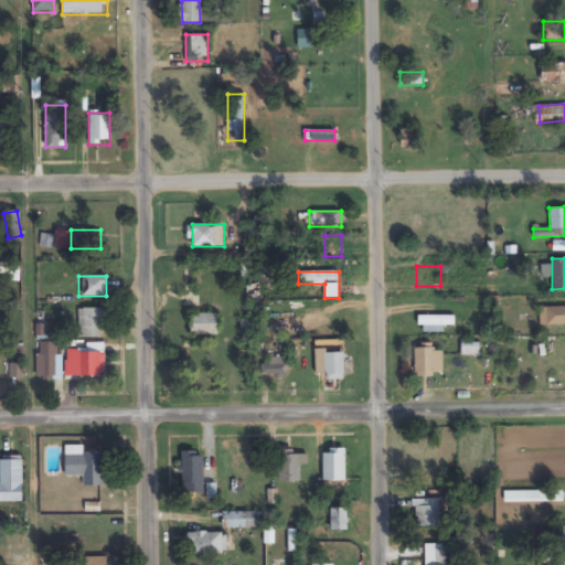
[(564,306),(540,307),(540,324),(564,323),(564,306)]
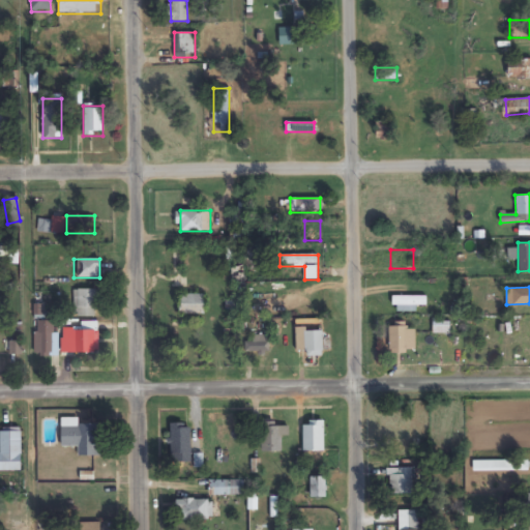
[(74,289),(74,316),(94,316),(94,289),(74,289)]
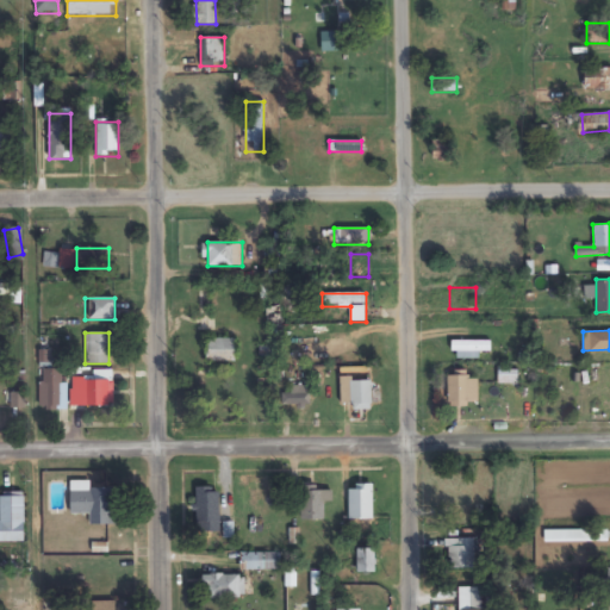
[(236,338),(207,338),(207,362),(236,362),(236,338)]
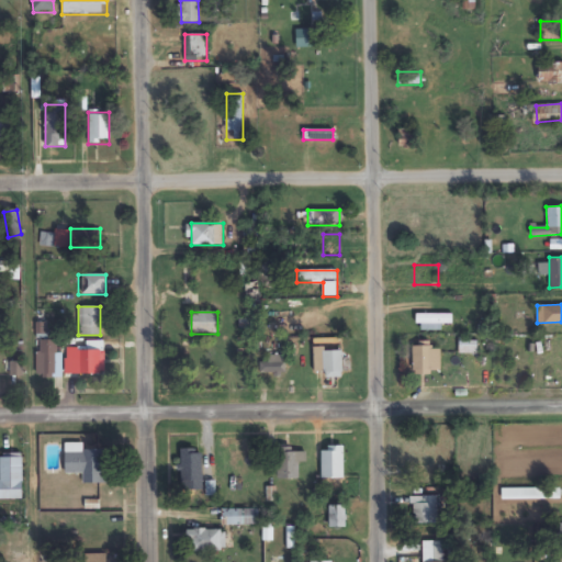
[(452,314),(415,314),(415,324),(423,324),(423,329),(440,329),(440,324),(452,324),(452,314)]
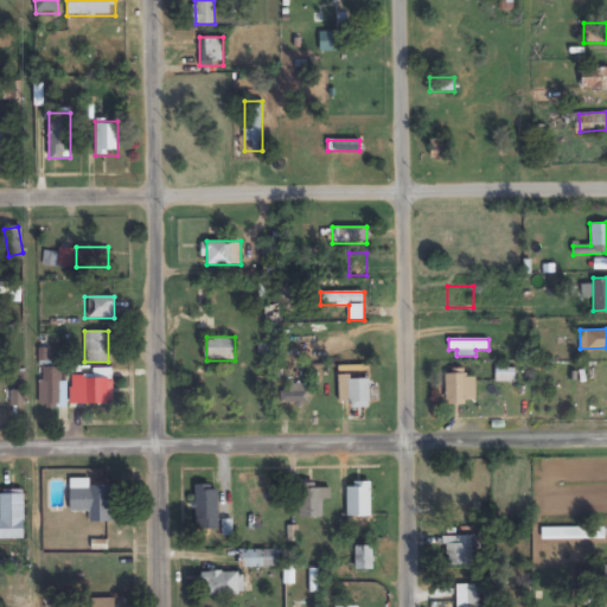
[(63,407),(63,368),(39,368),(39,407),(63,407)]
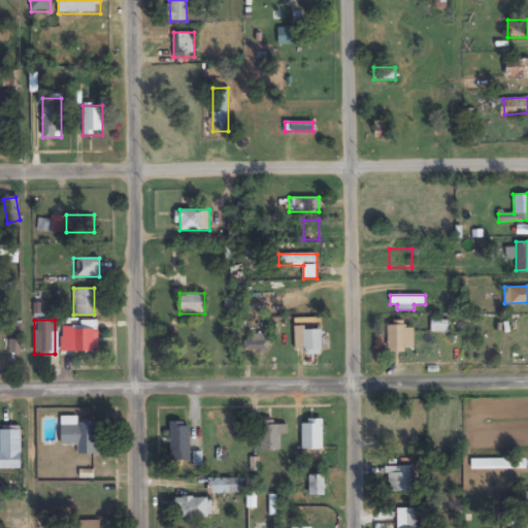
[(97,321),(80,321),(80,328),(64,328),(64,340),(66,340),(66,352),(97,352),(97,321)]
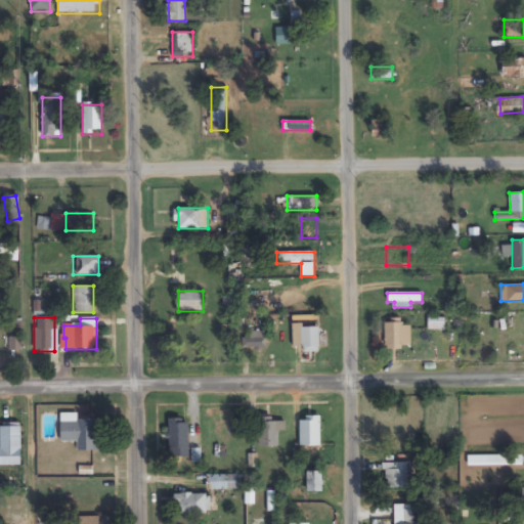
[(410,349),(410,321),(393,321),(393,322),(385,322),(385,349),(410,349)]
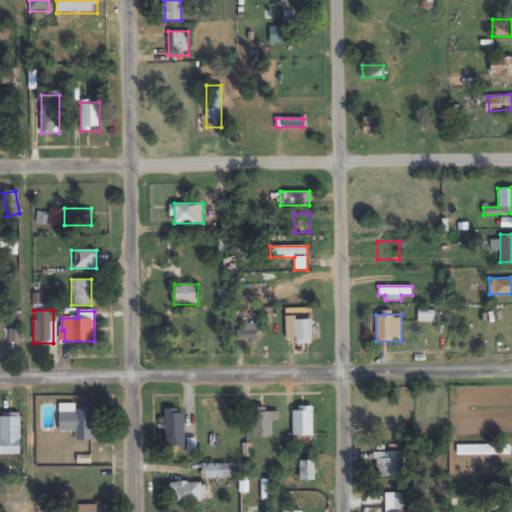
[(311,318),(286,318),(286,339),(296,339),(296,343),(311,343),(311,318)]
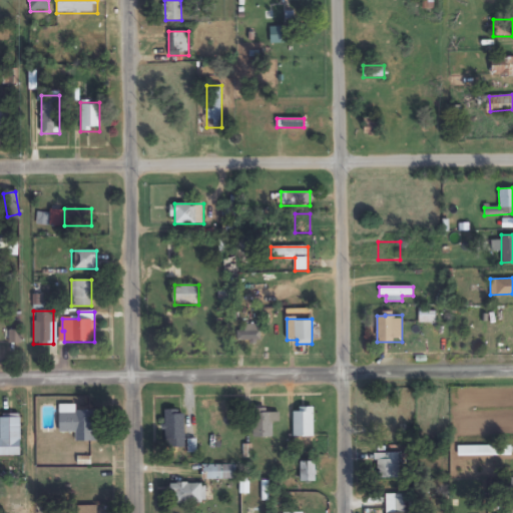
[(260,341),(260,327),(237,327),(237,341),(260,341)]
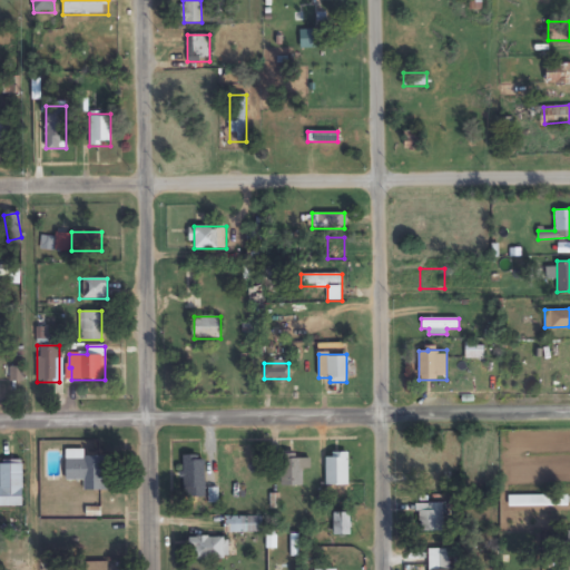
[(84,481),(84,491),(108,491),(108,453),(66,453),(66,481),(84,481)]
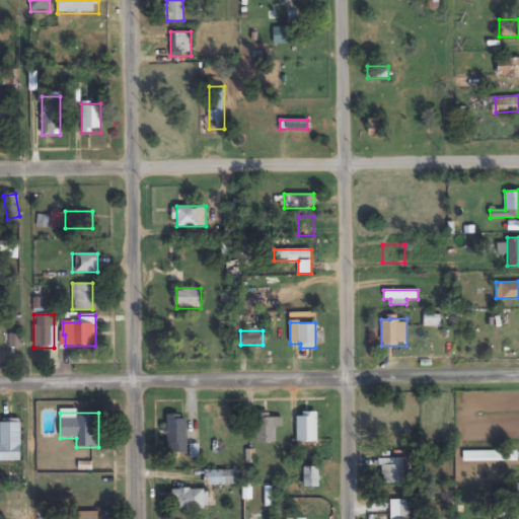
[(296,413),(296,442),(317,442),(317,413),(296,413)]
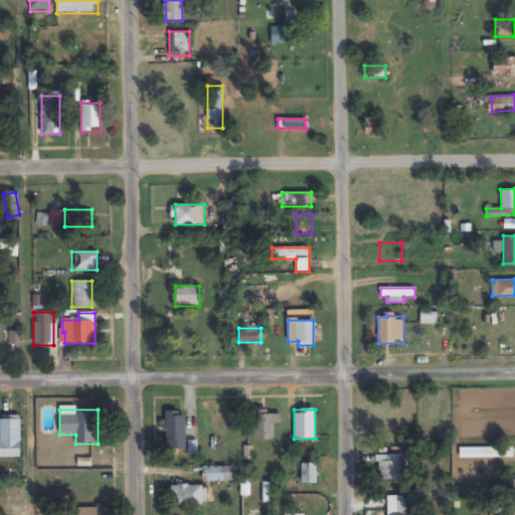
[(185,450),(185,411),(166,411),(166,450),(185,450)]
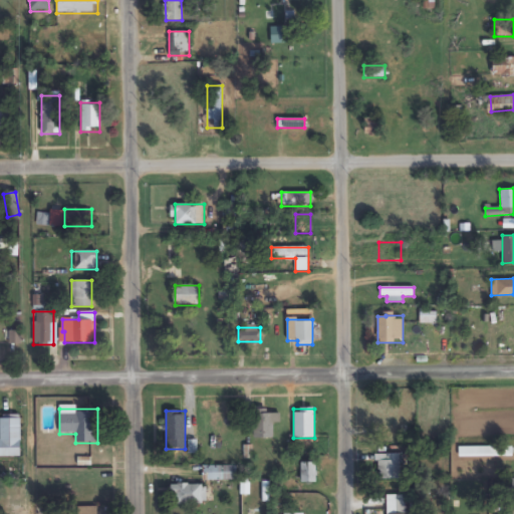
[(207,439),(227,439),(227,411),(207,411),(207,439)]
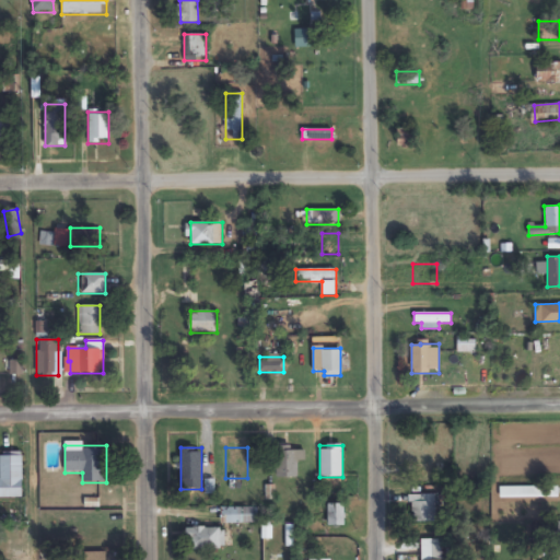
[(298,461),(304,461),(304,447),(276,447),(276,478),(298,478),(298,461)]
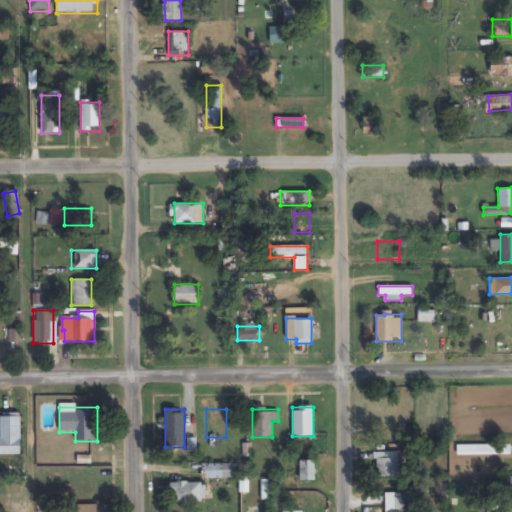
[(0,454),(20,455),(20,414),(0,414),(0,454)]
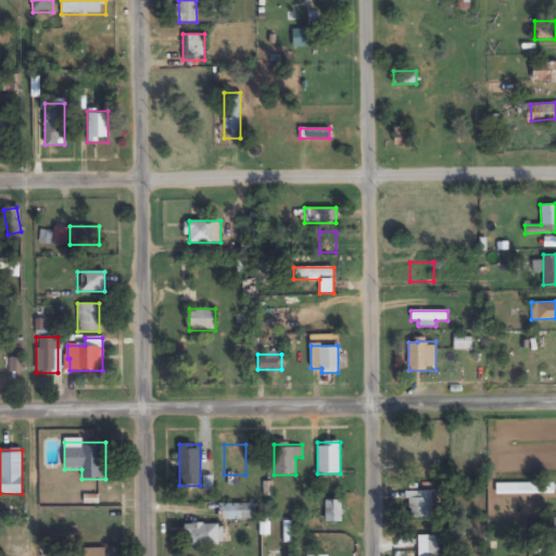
[(553,494),(553,483),(495,483),(495,494),(553,494)]
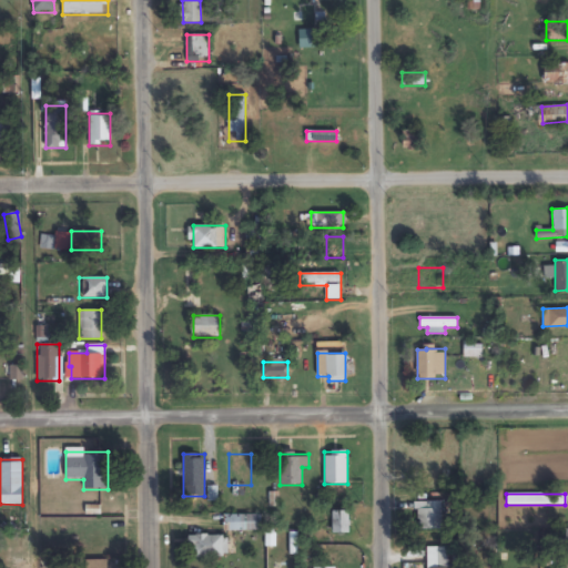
[(415,530),(442,530),(442,501),(415,501),(415,530)]
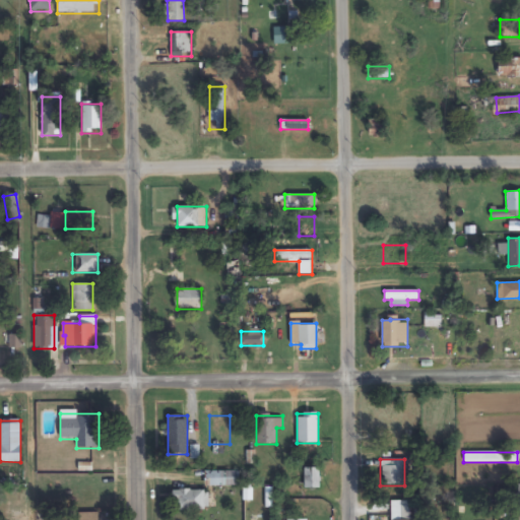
[(305,488),(320,488),(320,467),(305,467),(305,488)]
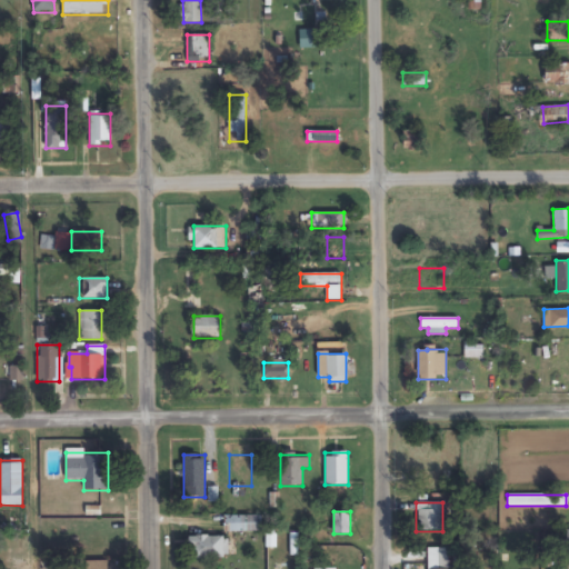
[(225,531),(242,531),(242,516),(225,516),(225,531)]
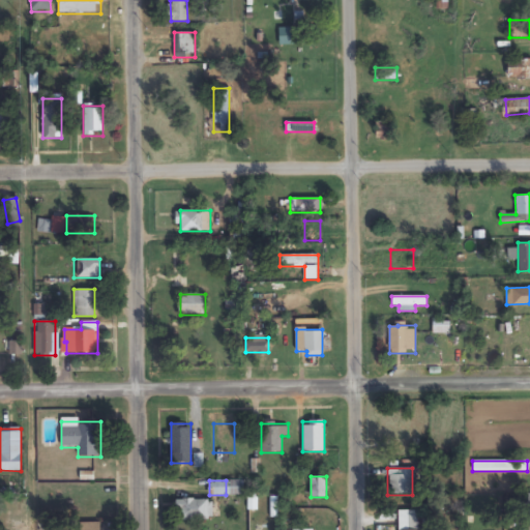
[(212,499),(176,499),(176,520),(212,520),(212,499)]
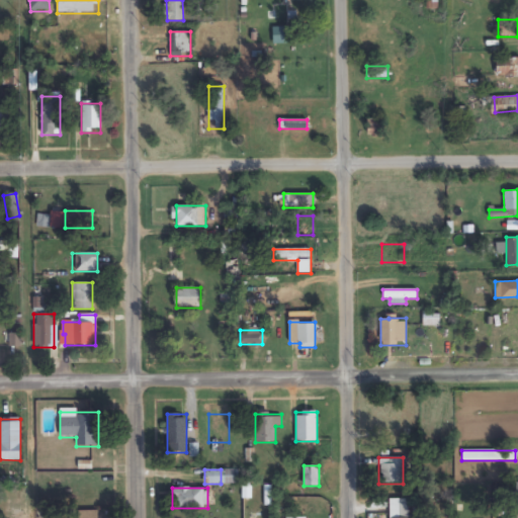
[(409,517),(409,499),(390,499),(390,517),(409,517)]
